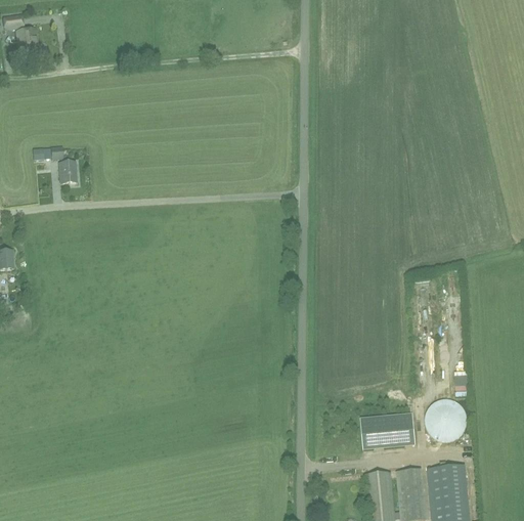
[(22,27),(20,15),(3,18),(4,29),(22,27)]
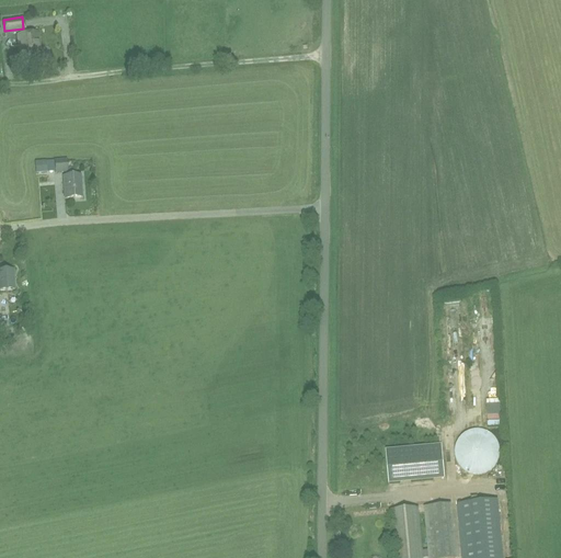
[(18,34),(22,60),(39,57),(36,31),(18,34)]
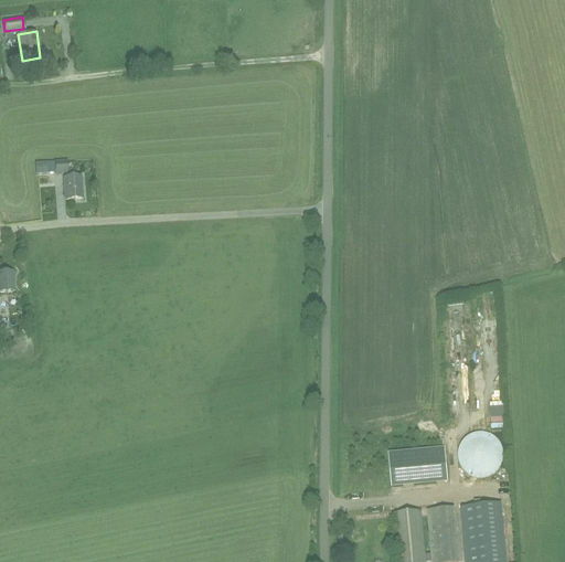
[(66,158),(54,159),(55,172),(67,171),(66,158)]
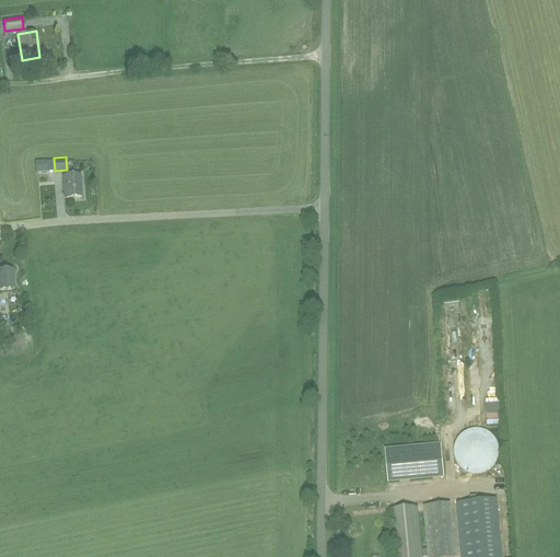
[(46,158),(35,159),(35,170),(47,170),(46,158)]
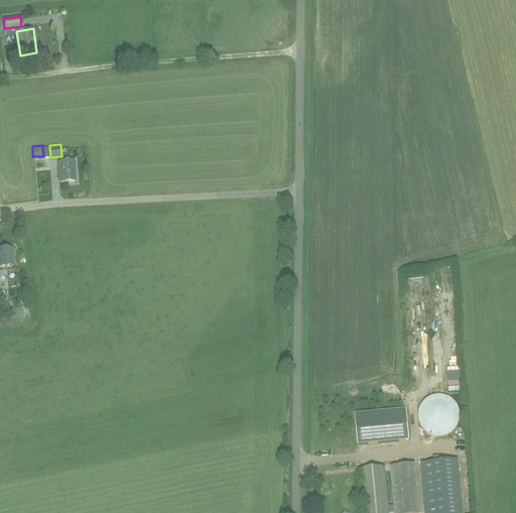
[(74,159),(57,160),(58,180),(76,179),(74,159)]
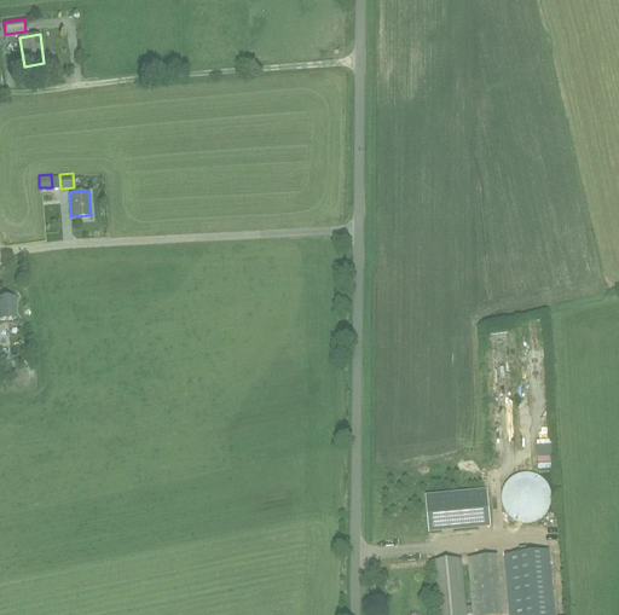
[(0,318),(16,318),(15,296),(0,296),(0,318)]
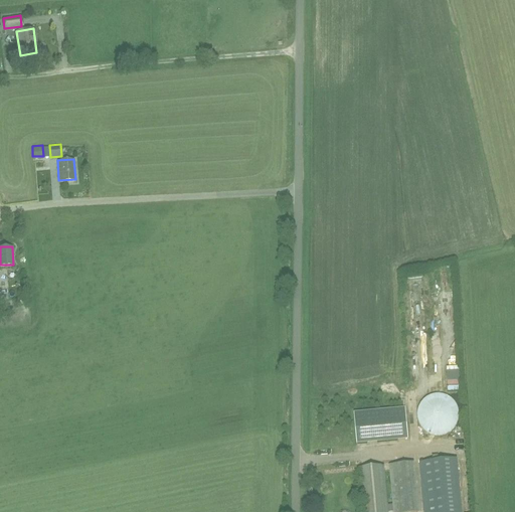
[(440,335),(432,338),(435,347),(443,343),(440,335)]
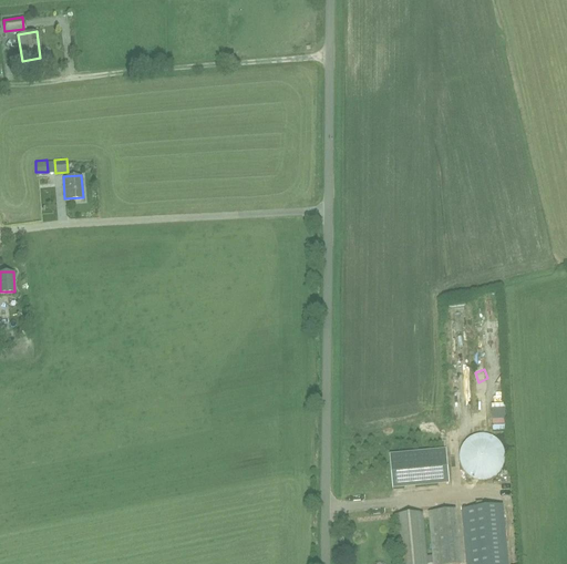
[(504,460),(504,454),(504,449),(502,443),(498,438),(493,434),(487,432),(482,431),(476,432),(471,434),(466,438),(462,443),(460,449),(460,454),(460,460),(462,465),(466,470),(471,473),(476,477),(482,477),(487,477),(493,473),(498,470),(502,465),(504,460)]
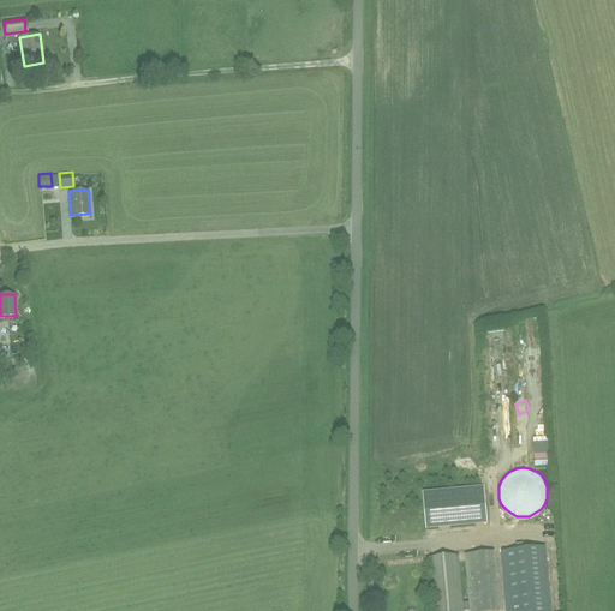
[(429,522),(488,519),(485,484),(427,487),(429,522)]
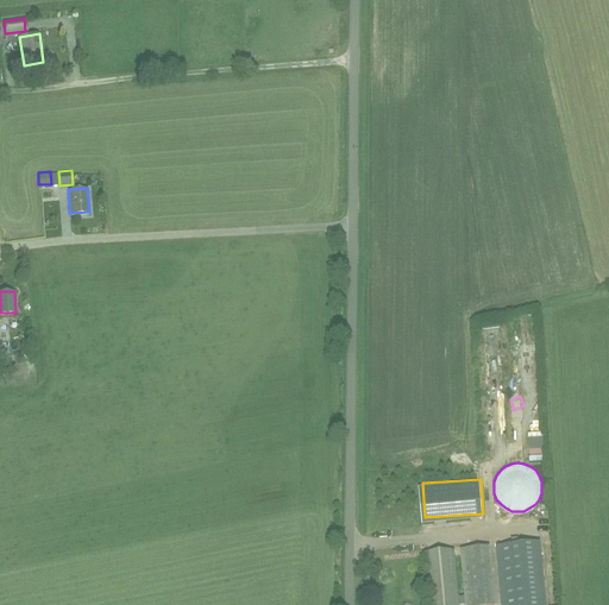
[(545,604),(539,540),(496,543),(501,604),(545,604)]
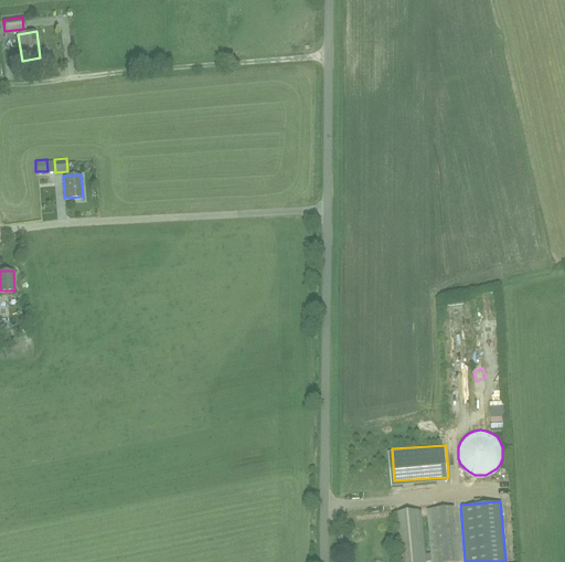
[(454,506),(427,508),(430,561),(440,561),(458,561),(454,506)]
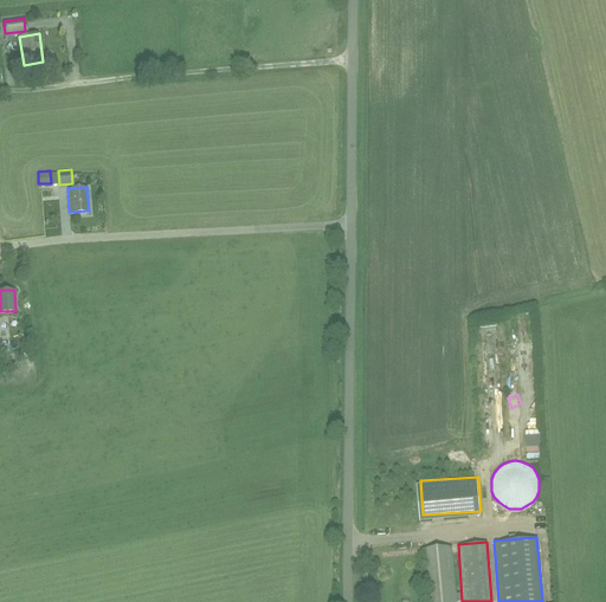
[(456,601),(451,545),(423,548),(427,601),(456,601)]
